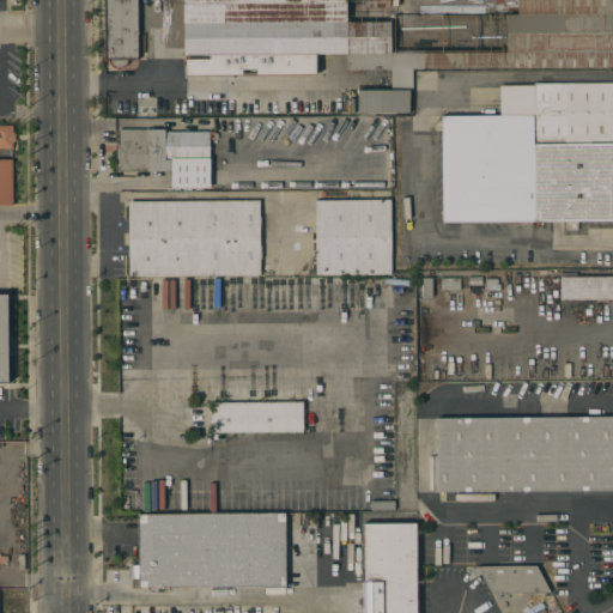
[(138,0),(138,60),(127,60),(125,66),(121,68),(115,68),(111,67),(109,64),(108,62),(108,60),(104,60),(103,0),(138,0)]
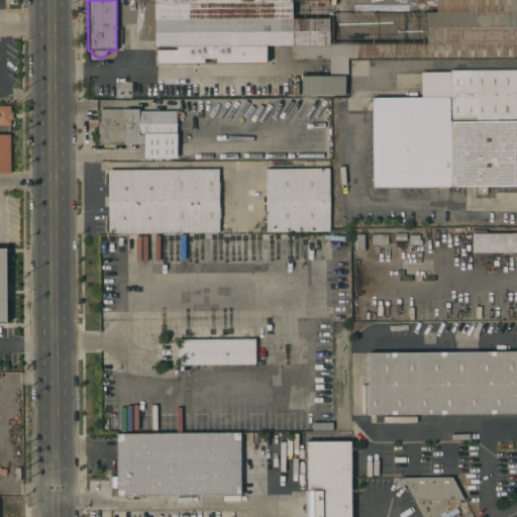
[(154,46),(154,0),(292,0),(292,18),(329,18),(329,45),(154,46)]
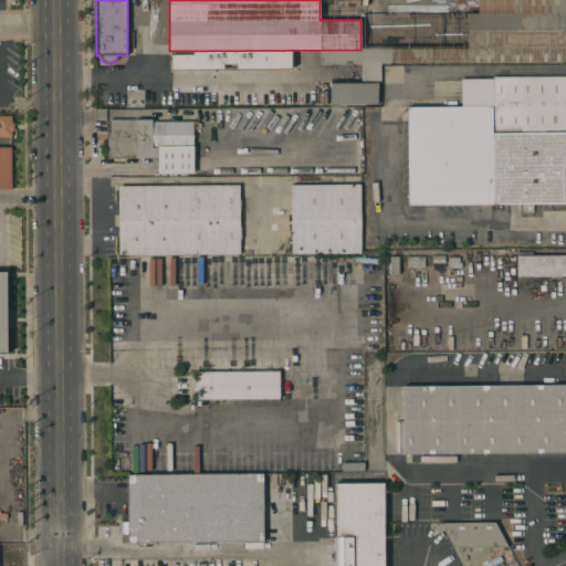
[(332,19),(332,1),(320,0),(320,19),(332,19)]
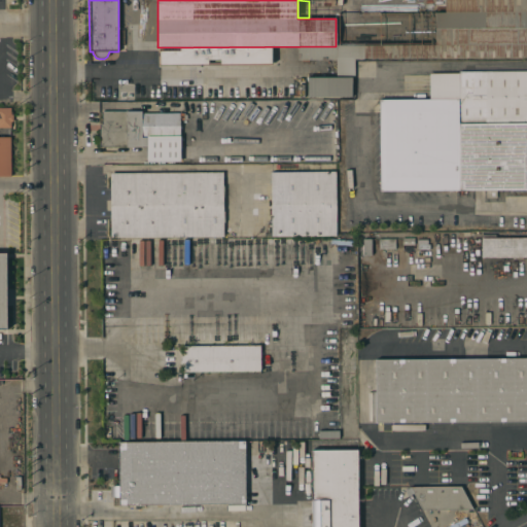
[(335,0),(335,13),(309,13),(309,0),(335,0)]
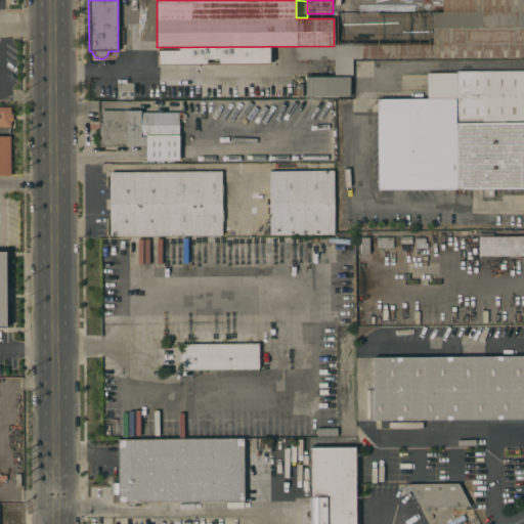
[(523,56),(361,58),(361,45),(432,44),(432,12),(442,12),(442,0),(523,0),(523,56)]
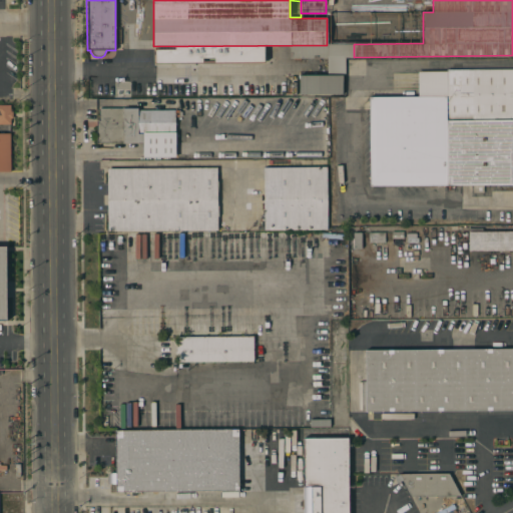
[(512,184),(370,186),(369,97),(418,97),(418,79),(412,79),(411,75),(418,75),(418,72),(446,71),(446,70),(512,69),(512,184)]
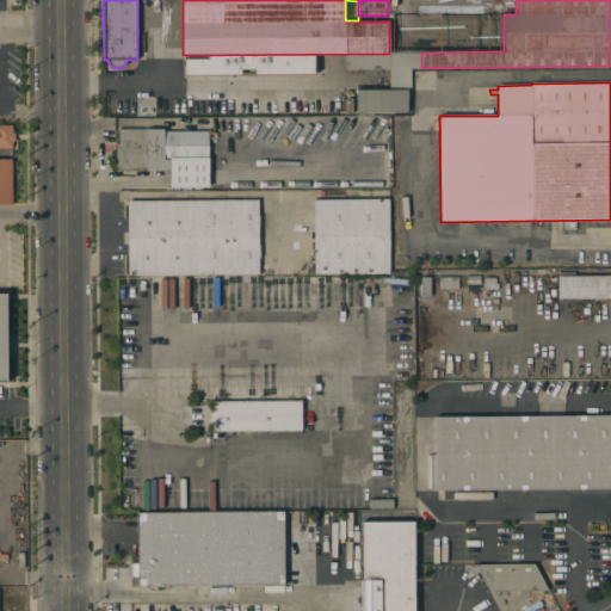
[(356,112),(356,90),(407,90),(407,112),(356,112)]
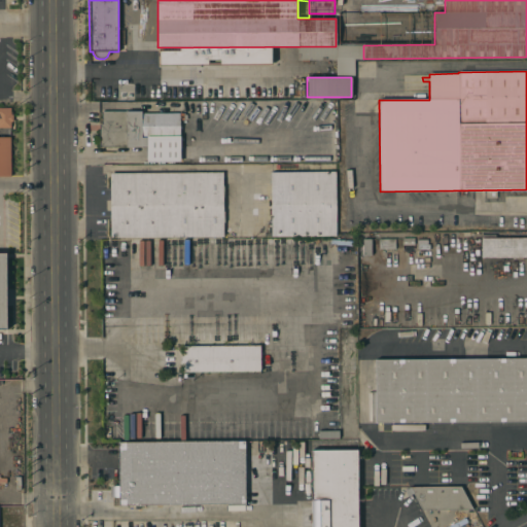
[(10,117),(11,117),(11,119),(10,119),(10,128),(0,128),(0,108),(10,108),(10,117)]
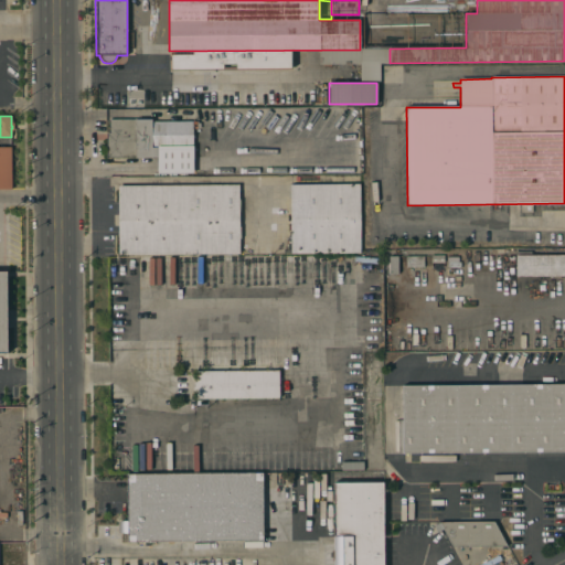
[(106,134),(109,134),(109,119),(151,119),(151,121),(192,121),(198,121),(198,124),(200,124),(200,129),(193,129),(193,173),(158,173),(158,157),(152,157),(152,158),(136,158),(107,158),(106,134)]
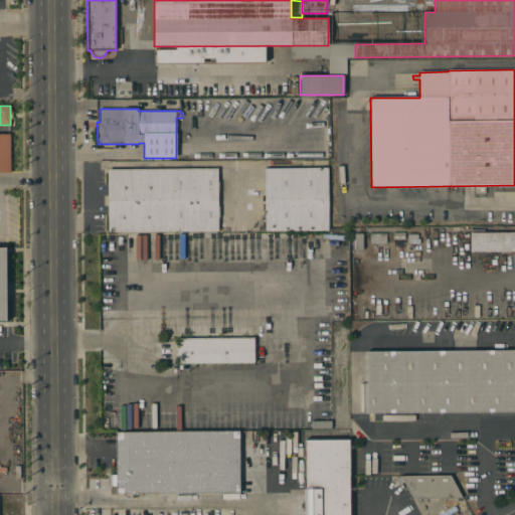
[(0,135),(10,135),(10,172),(0,172),(0,135)]
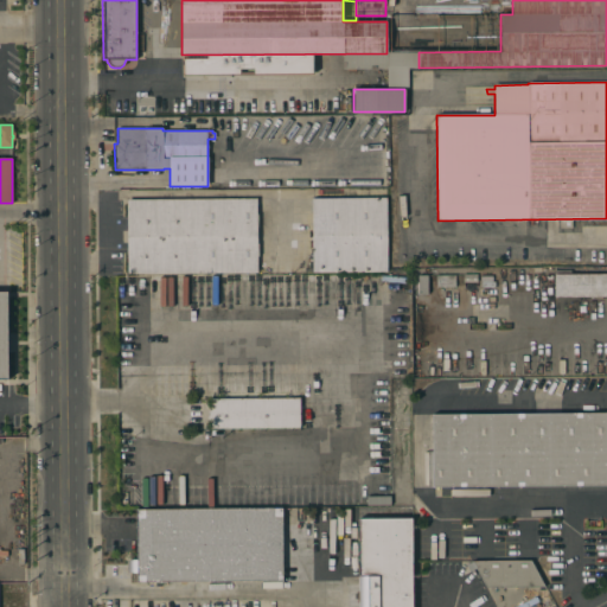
[(387,272),(376,272),(376,275),(359,275),(359,272),(312,273),(312,212),(310,212),(310,199),(312,199),(312,198),(387,198),(387,272)]
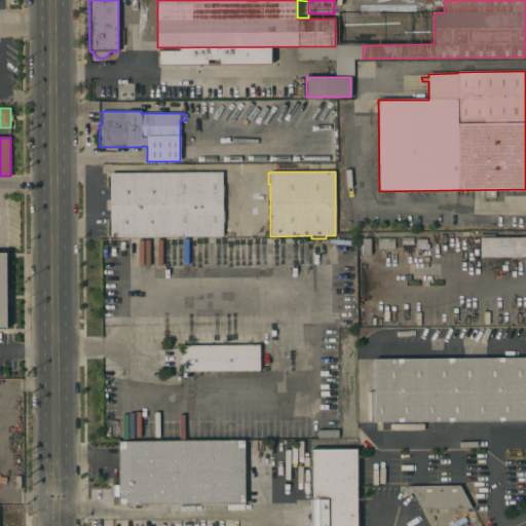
[(222,173),(222,186),(224,186),(224,197),(222,197),(223,212),(224,212),(224,222),(223,222),(223,236),(111,237),(110,174),(222,173)]
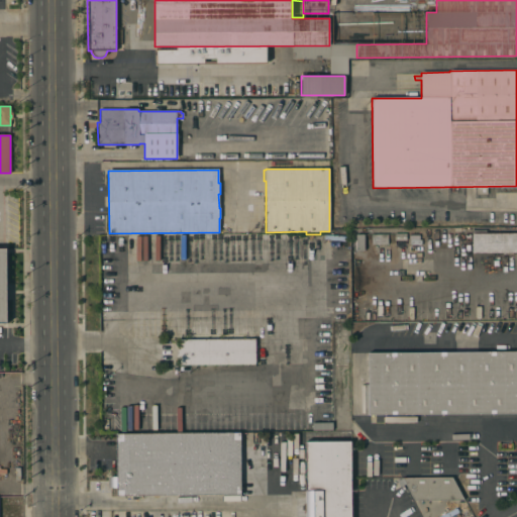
[(433,241),(433,238),(432,238),(432,236),(433,236),(433,234),(435,234),(435,233),(438,233),(438,235),(461,234),(461,232),(466,232),(466,234),(467,234),(467,240),(433,241)]
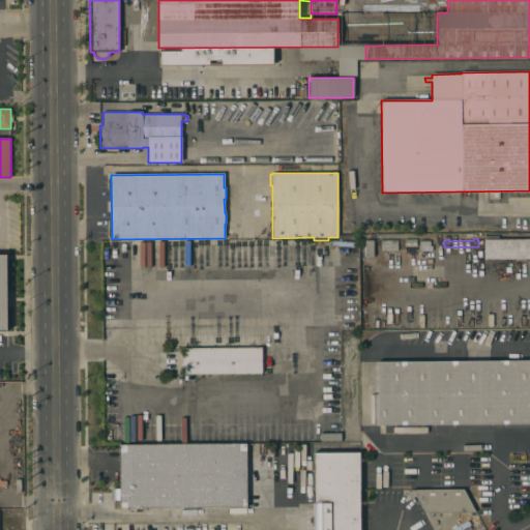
[(529,259),(484,259),(483,239),(529,239),(529,259)]
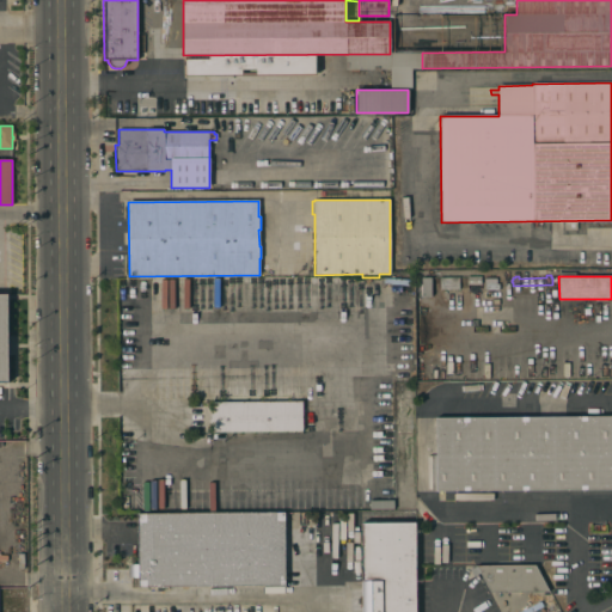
[(459,277),(459,289),(440,289),(440,277),(459,277)]
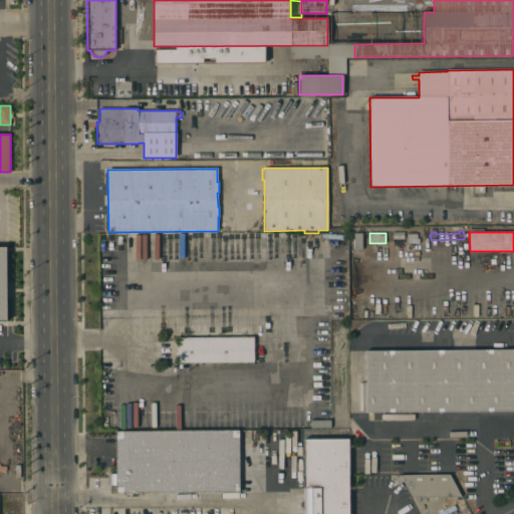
[(186,272),(126,272),(126,238),(186,238),(186,272)]
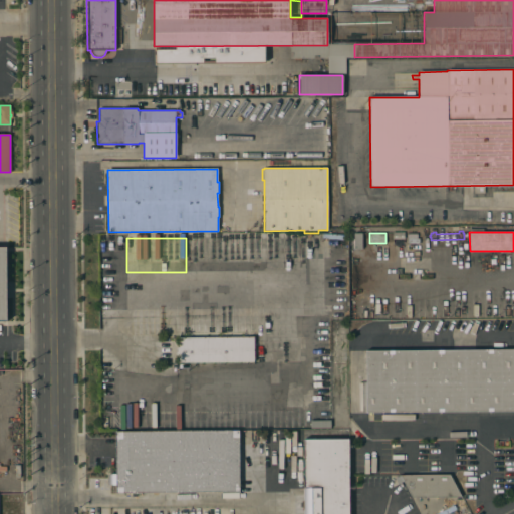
[(300,337),(300,361),(177,362),(177,338),(300,337)]
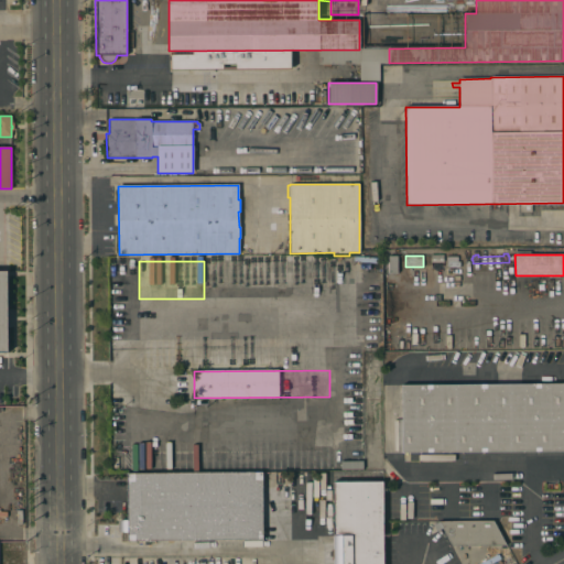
[(563,383),(563,451),(398,453),(398,452),(394,452),(394,421),(397,421),(397,420),(401,420),(401,384),(563,383)]
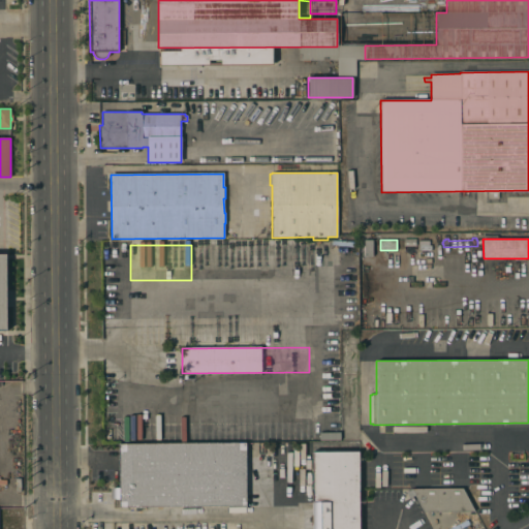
[(304,394),(322,394),(323,427),(304,428),(304,394)]
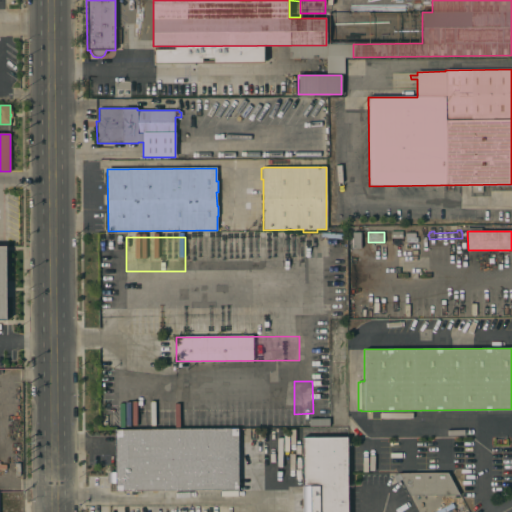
[(110,492),(110,483),(108,483),(107,472),(116,472),(115,430),(237,429),(238,490),(110,492)]
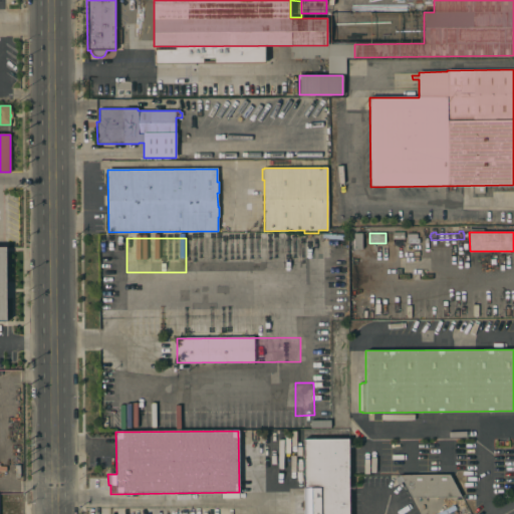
[(348,513),(303,513),(303,439),(348,439),(348,513)]
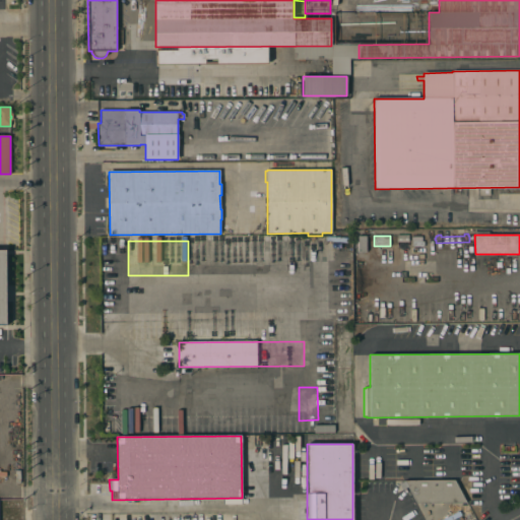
[(402,490),(399,483),(404,480),(407,486),(402,490)]
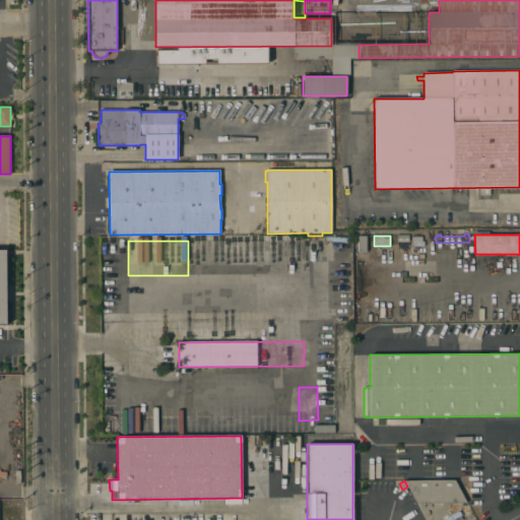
[(404,480),(454,480),(466,503),(416,503),(407,486),(404,480)]
